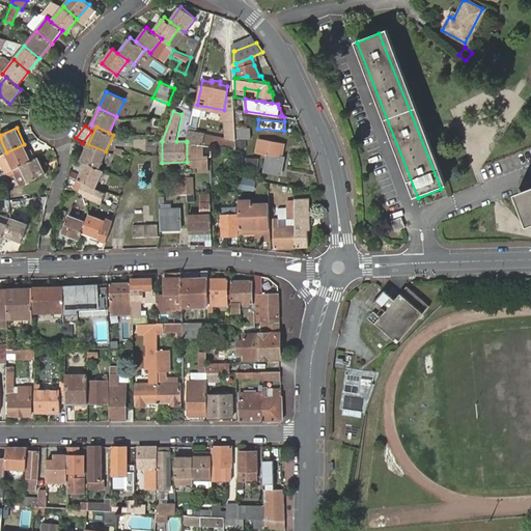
[(187,142),(194,143),(203,145),(204,134),(189,130),(187,141),(187,142)]
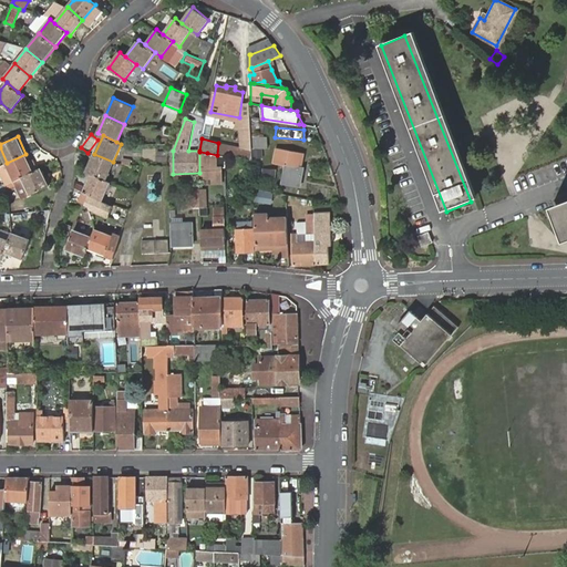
[(254,161),(253,150),(218,143),(217,155),(226,156),(254,161)]
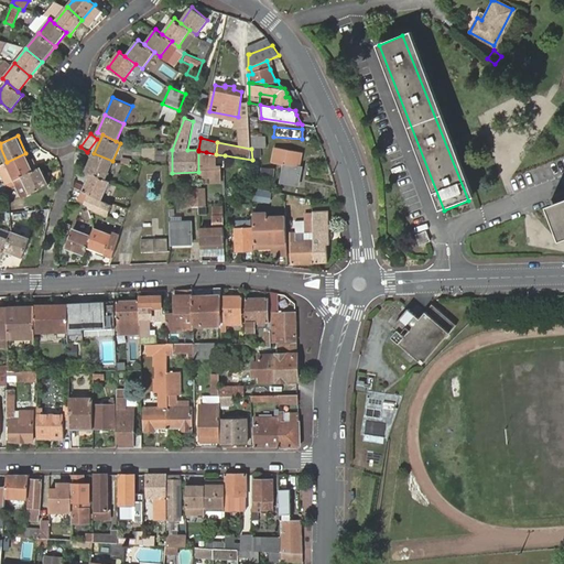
[(154,160),(163,160),(164,150),(154,149),(154,160)]
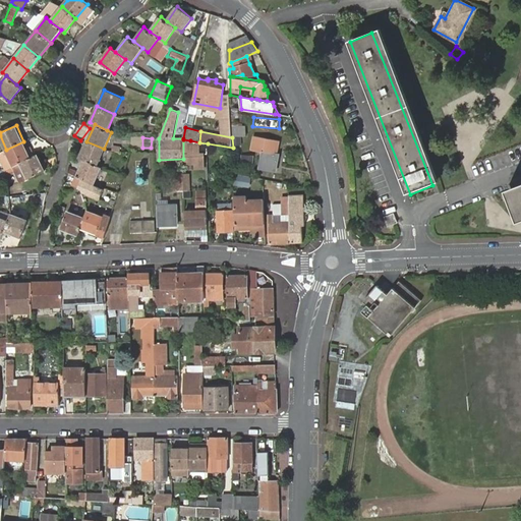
[(269,139),(254,137),(253,149),(262,151),(259,168),(276,170),(278,153),(268,152),(269,139)]
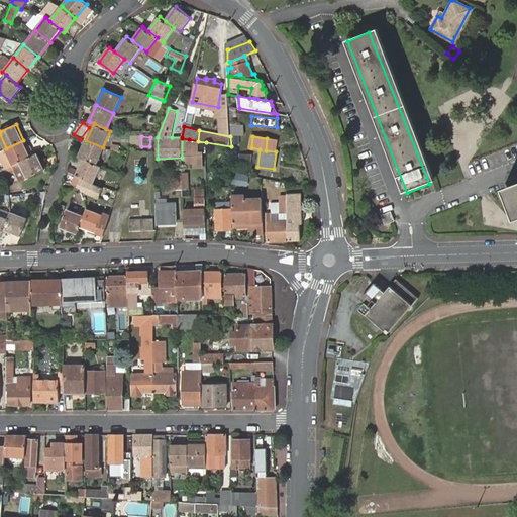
[(182,138),(182,153),(185,153),(185,162),(202,162),(202,152),(199,152),(199,143),(189,144),(189,139),(182,138)]
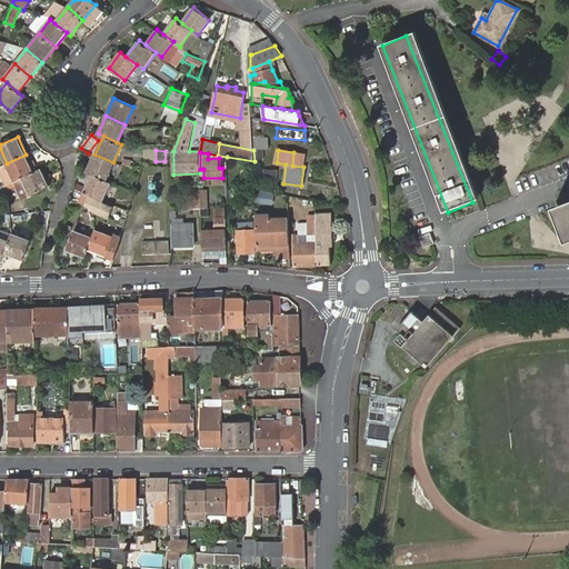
[(303,167),(306,155),(293,152),(292,166),(303,167)]
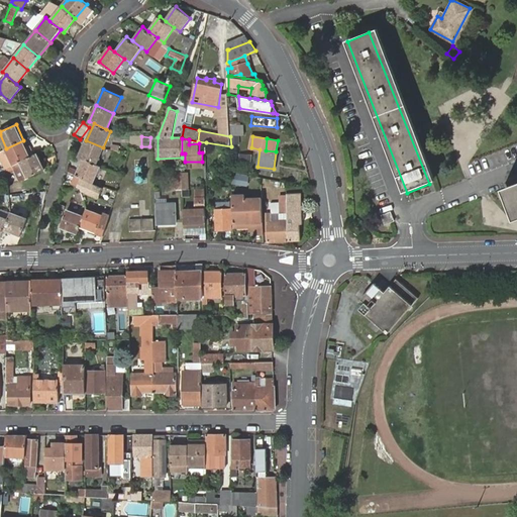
[(30,156),(23,140),(6,148),(8,152),(0,157),(5,168),(19,161),(30,156)]
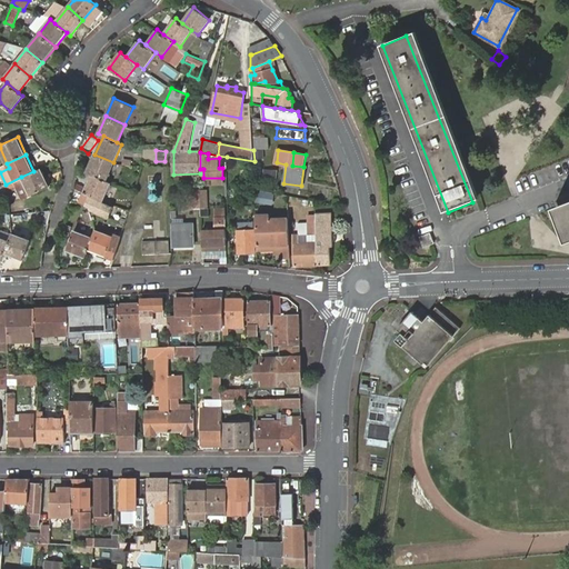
[(106,181),(113,162),(95,155),(87,172),(91,175),(106,181)]
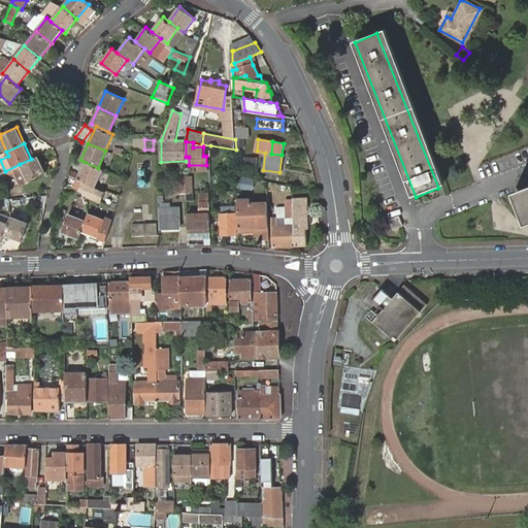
[(37,156),(31,159),(20,164),(29,182),(46,173),(37,156)]
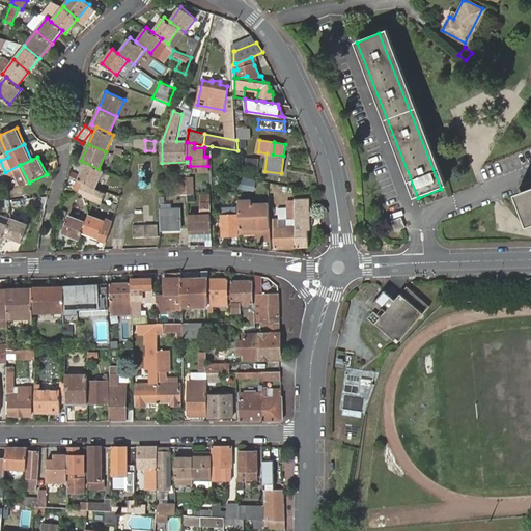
[(104,171),(99,169),(85,163),(78,179),(96,188),(104,171)]
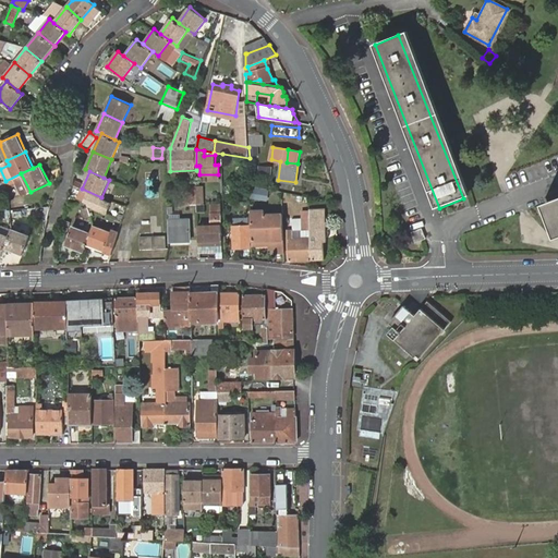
[(264,201),(267,190),(257,187),(254,198),(264,201)]
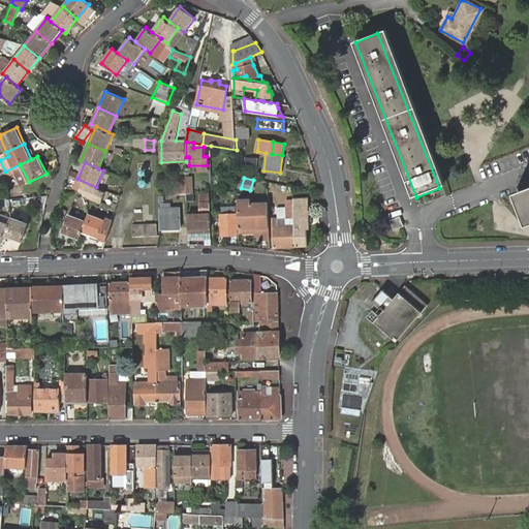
[(9,189),(10,200),(22,199),(21,188),(9,189)]
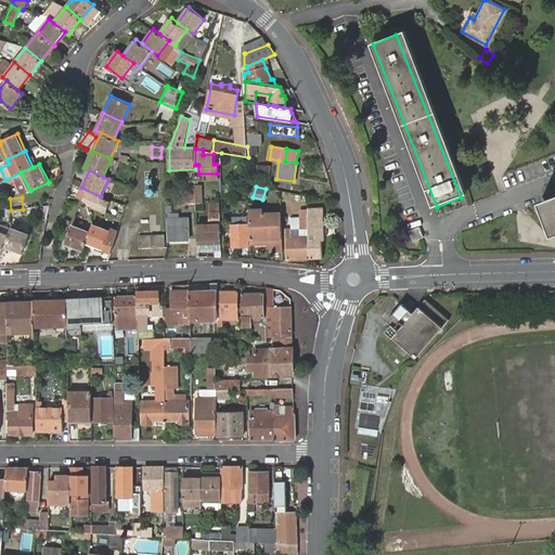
[(551,230),(554,228),(554,202),(542,207),(551,230)]
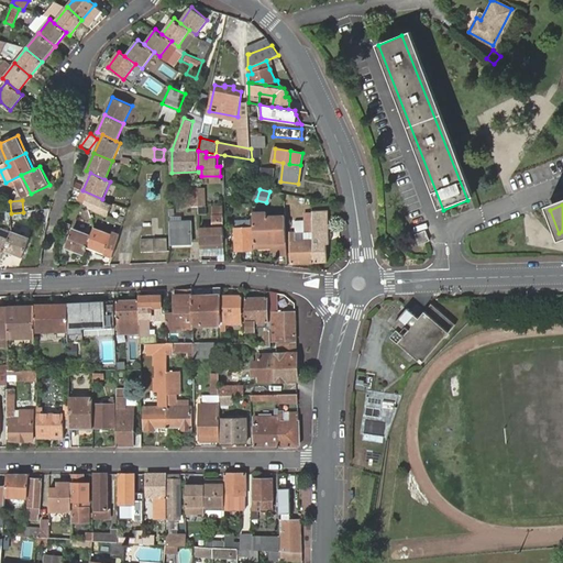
[(199,223),(200,228),(201,228),(202,228),(213,228),(213,214),(212,206),(206,206),(207,222),(199,223)]
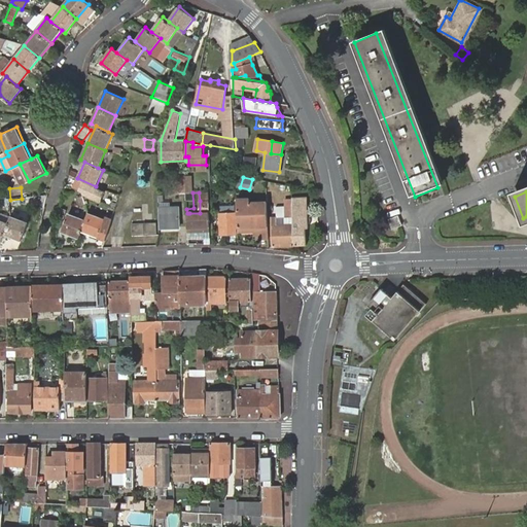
[(190,232),(210,232),(209,198),(208,192),(199,192),(200,201),(200,213),(189,213),(188,213),(188,232),(190,232)]
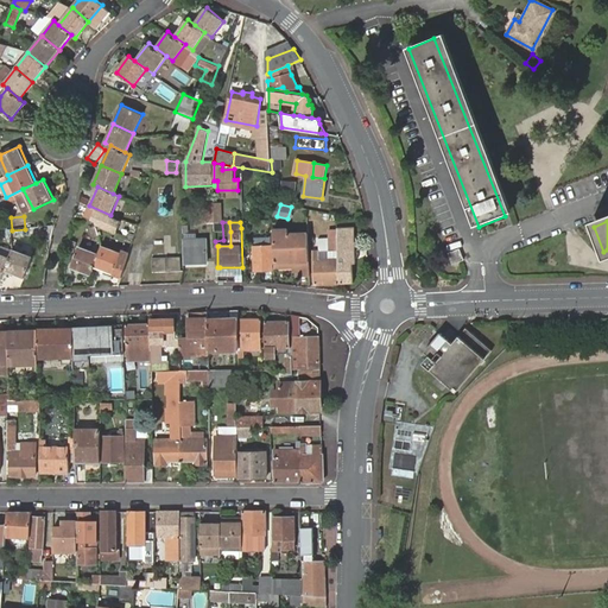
[(339,229),(339,240),(356,239),(356,228),(339,229)]
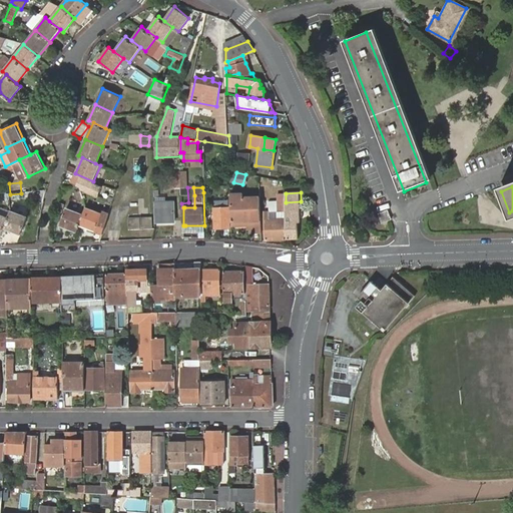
[(222,194),(214,194),(214,202),(222,202),(222,194)]
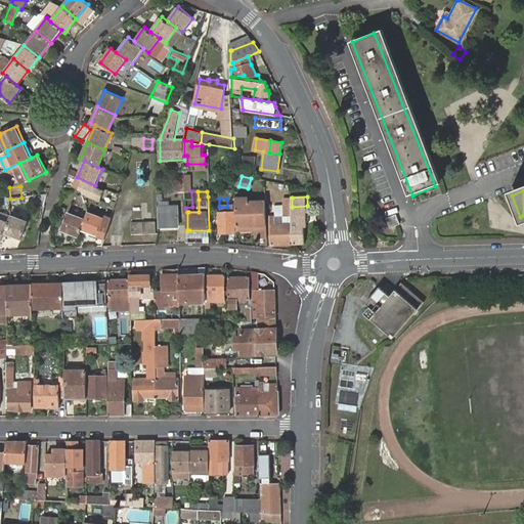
[(235,200),(237,230),(252,230),(266,229),(265,202),(250,202),(250,199),(235,200)]
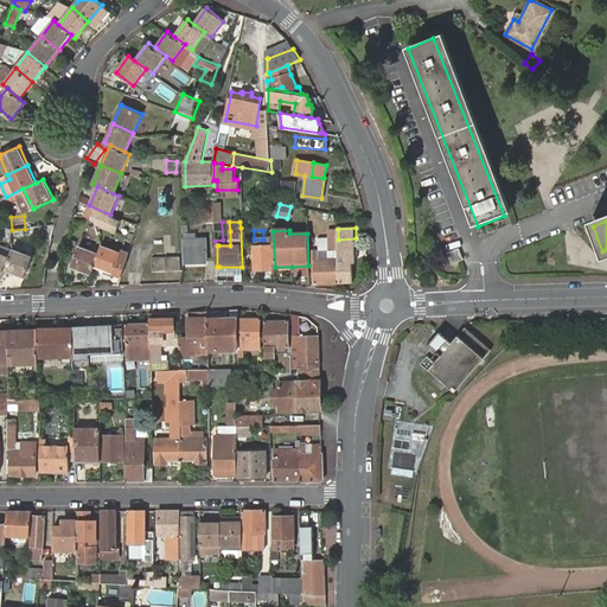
[(208,237),(199,237),(199,242),(186,242),(186,262),(209,261),(208,237)]
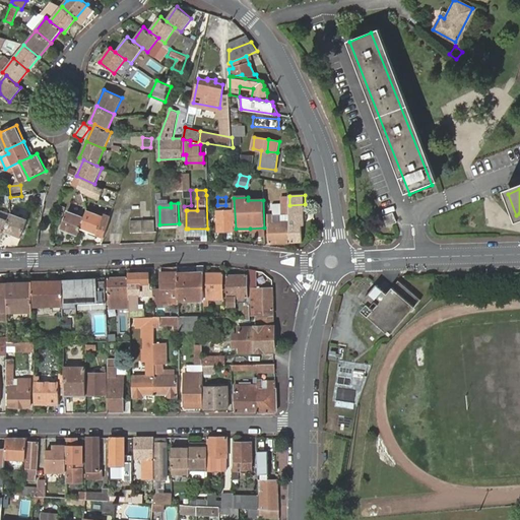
[(289,210),(290,243),(304,242),(304,225),(306,225),(305,204),(289,205),(289,210)]
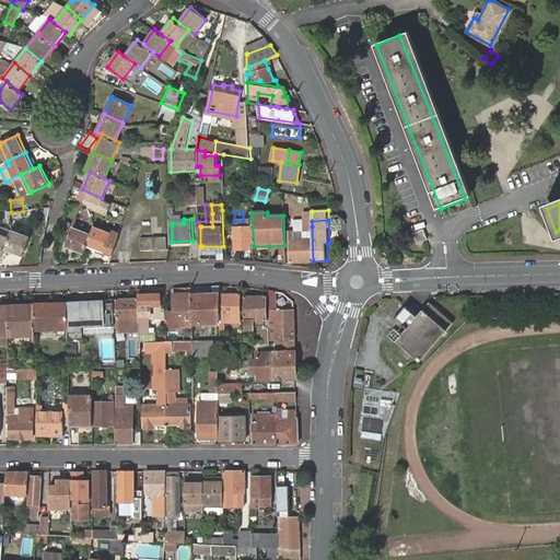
[(113,254),(118,234),(92,226),(90,234),(85,246),(113,254)]
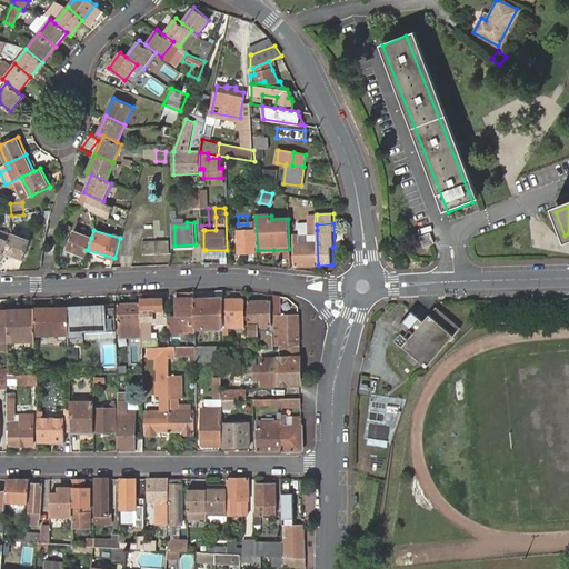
[(318,266),(317,230),(310,230),(310,236),(310,238),(311,238),(312,242),(300,242),(299,236),(295,236),(296,266),(318,266)]
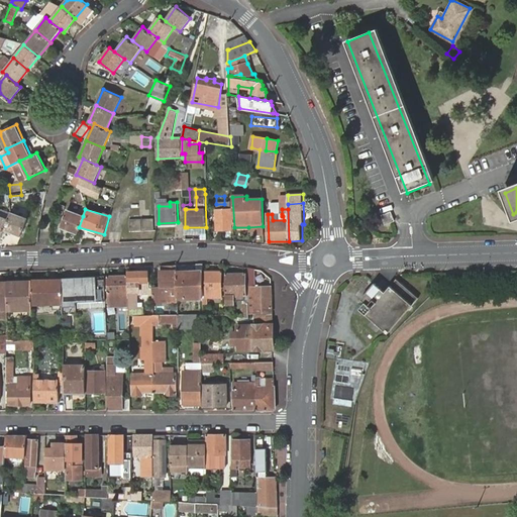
[(230,210),(216,211),(217,230),(231,230),(230,210)]
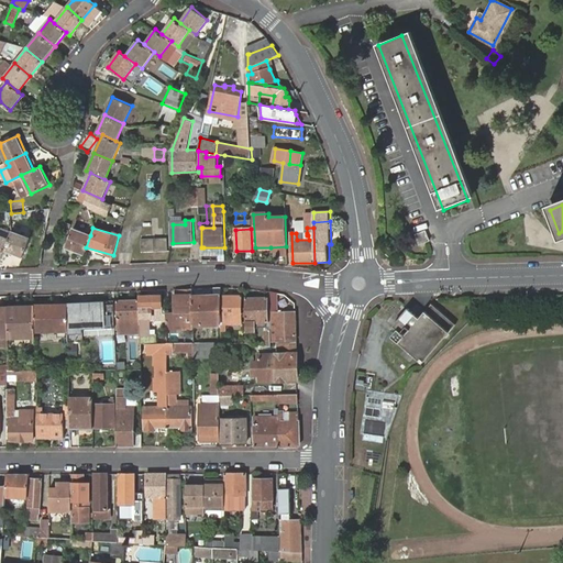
[(86,247),(90,235),(72,230),(65,247),(84,254),(86,247)]
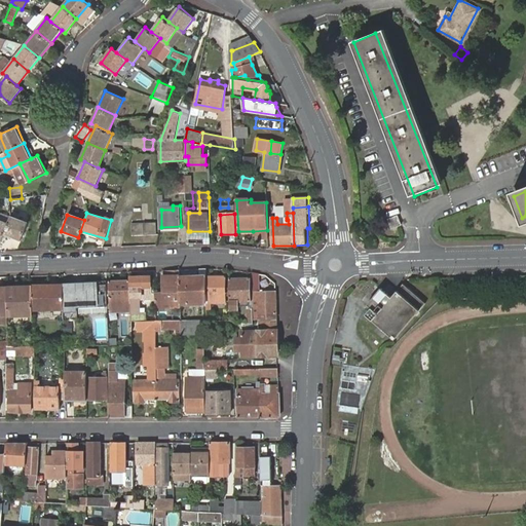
[(398,216),(387,220),(392,230),(402,226),(398,216)]
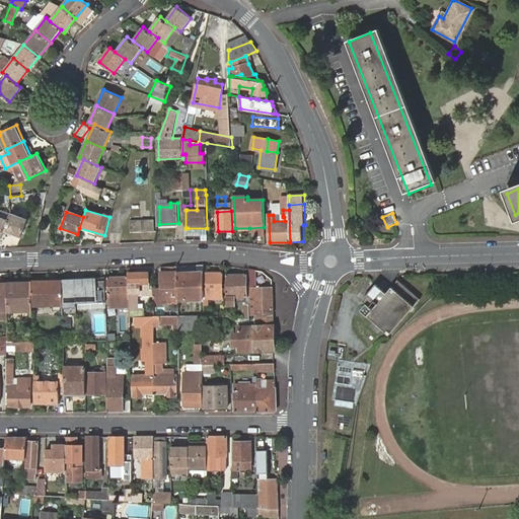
[(27,221),(11,214),(8,221),(4,231),(21,237),(27,221)]
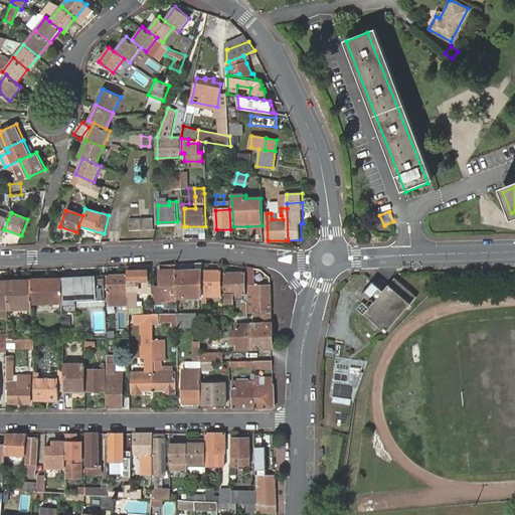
[(8,219),(0,215),(0,235),(2,236),(4,229),(8,219)]
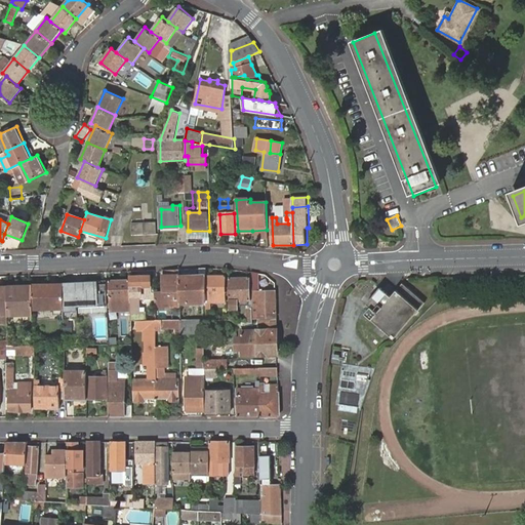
[(156,223),(131,224),(132,235),(156,234),(156,223)]
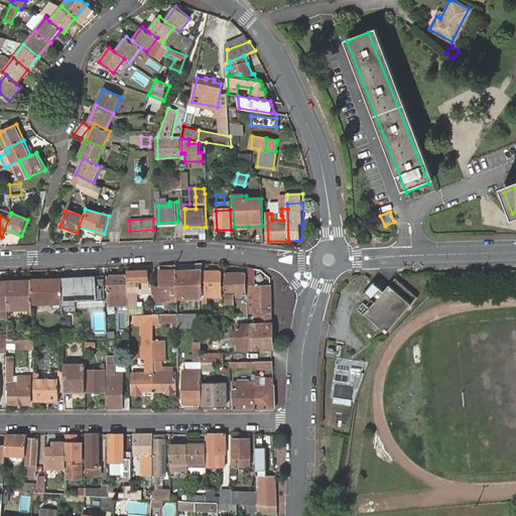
[(262,226),(248,227),(249,232),(254,232),(254,235),(263,235),(262,226)]
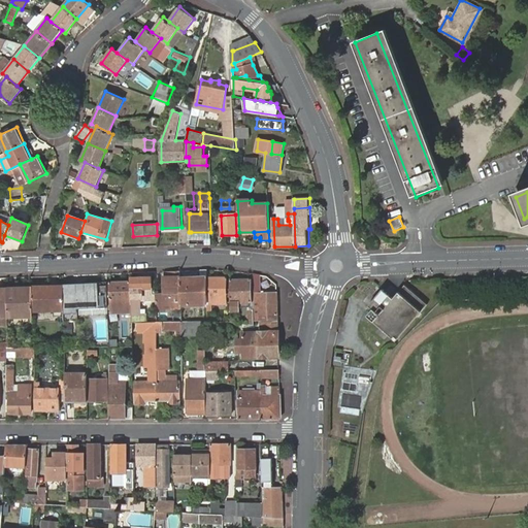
[(199,277),(180,277),(180,303),(207,302),(207,274),(207,270),(199,270),(199,277)]
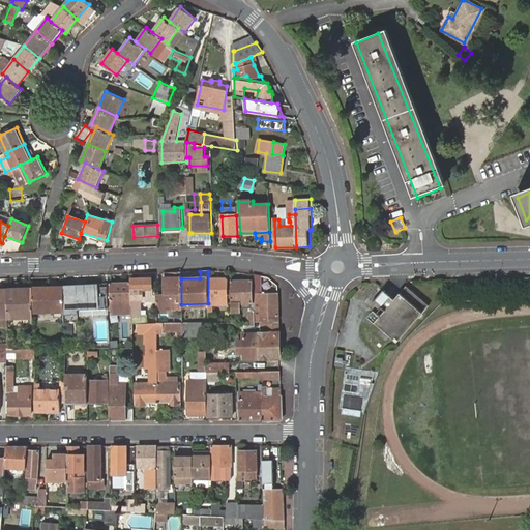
[(165,293),(156,294),(156,297),(156,311),(166,311),(166,306),(181,306),(181,305),(181,304),(181,278),(181,272),(175,272),(175,277),(166,277),(165,293)]
